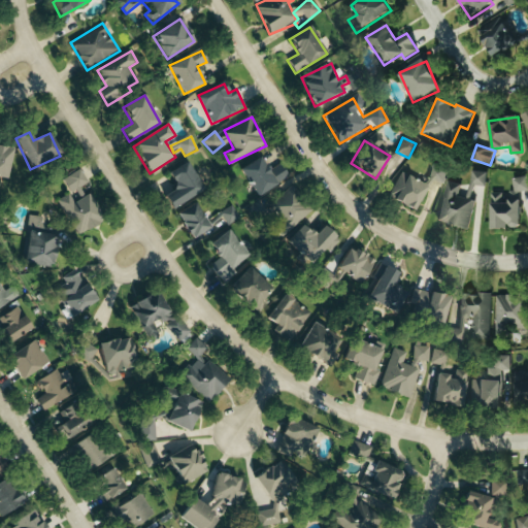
[(0,177),(6,178),(12,151),(0,147),(0,177)]
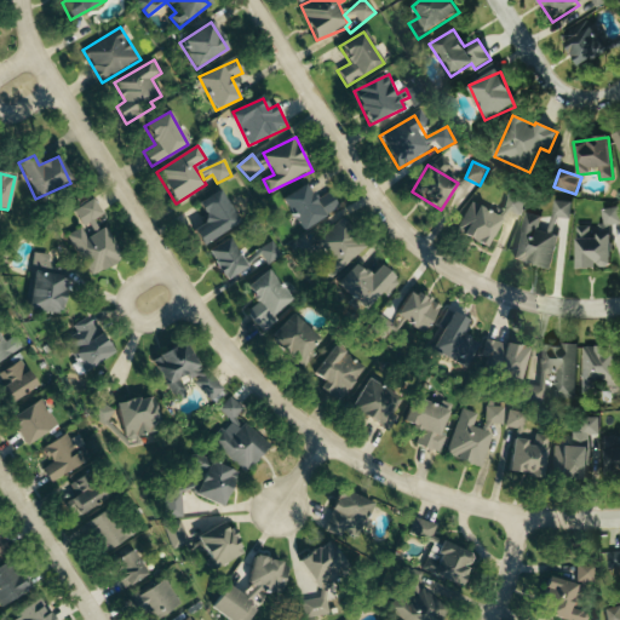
[(282,201),(304,231),(338,206),(327,193),(317,200),(305,184),(282,201)]
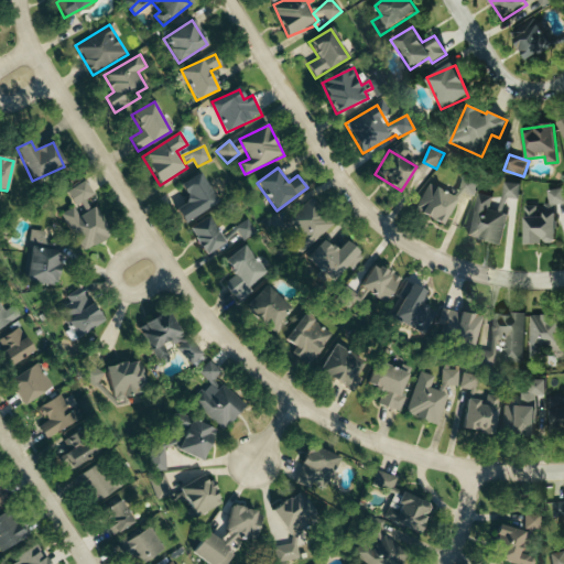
[(179,185),(188,203),(175,209),(182,224),(218,205),(202,173),(179,185)]
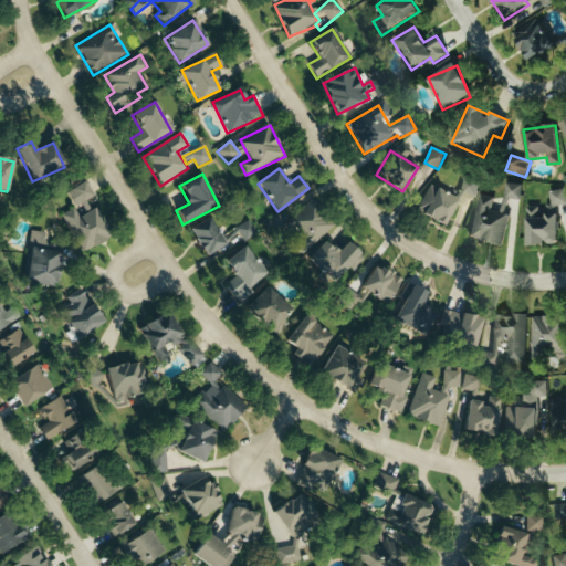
[(475,198),(481,182),(465,176),(460,191),(475,198)]
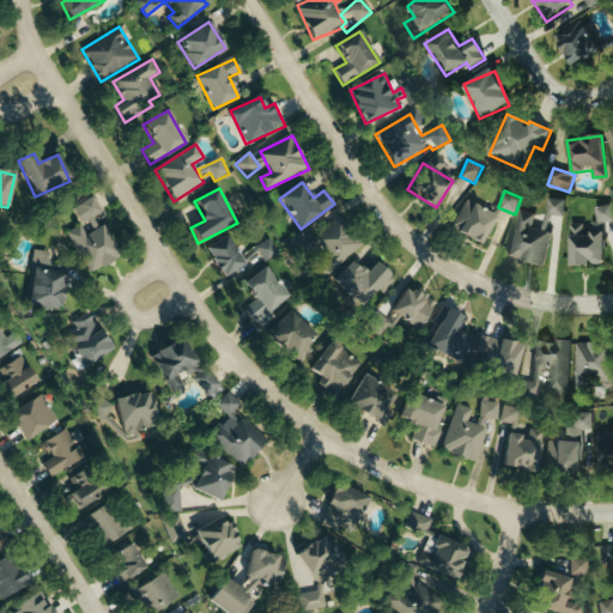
[(103,212),(93,196),(73,208),(87,235),(98,228),(92,218),(103,212)]
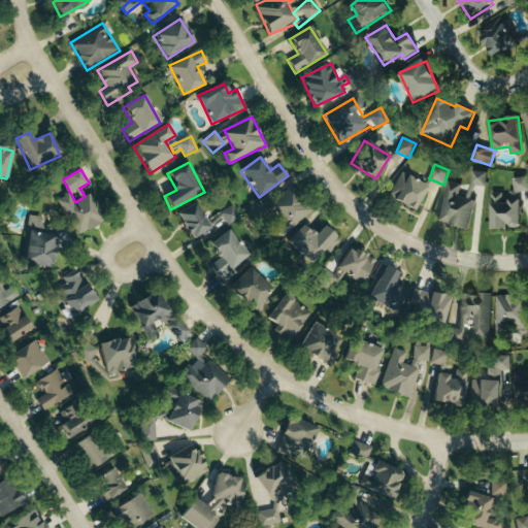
[(448,182),(438,223),(469,230),(476,200),(472,199),(475,185),(485,188),(488,173),(473,170),(467,198),(459,196),(461,185),(448,182)]
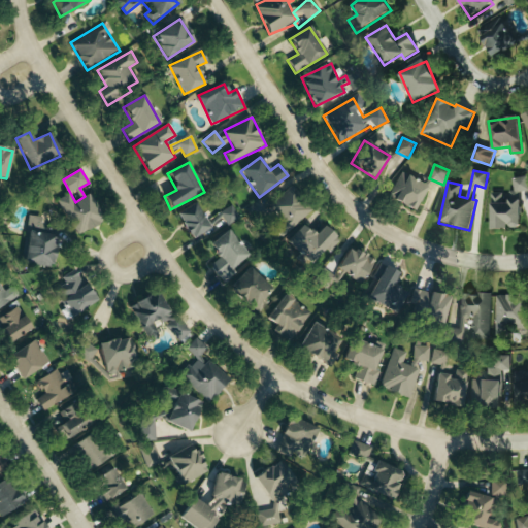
[(389,199),(416,211),(427,186),(400,173),(389,199)]
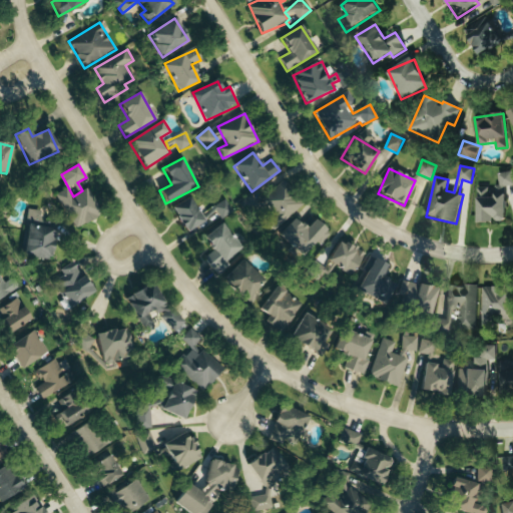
[(478,223),(493,223),(493,221),(506,221),(504,186),(512,185),(512,171),(499,172),(499,186),(492,186),(492,187),(476,187),(478,223)]
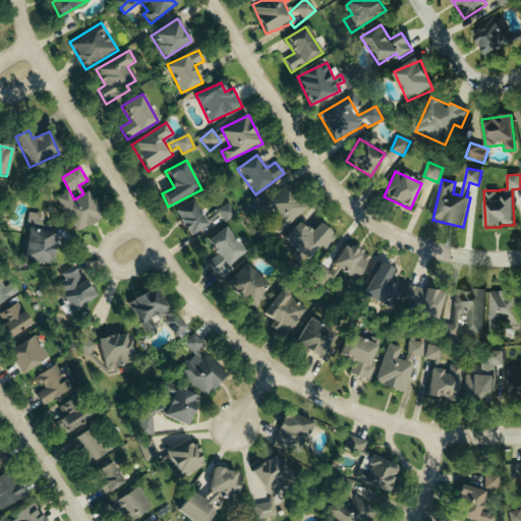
[(281,231),(308,209),(288,184),(263,207),(255,197),(244,207),(254,219),(264,212),(281,231)]
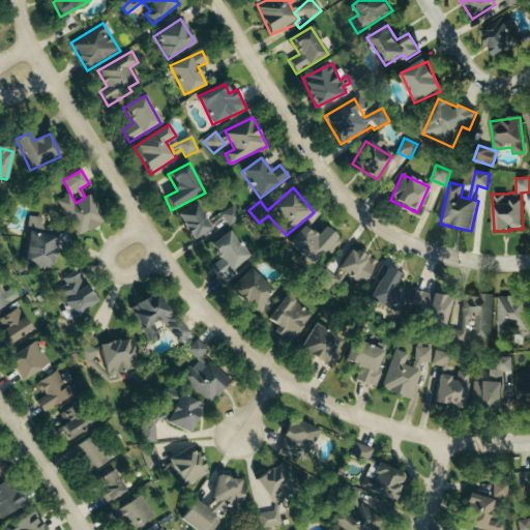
[(59,200),(77,237),(105,223),(91,195),(74,203),(69,195),(59,200)]
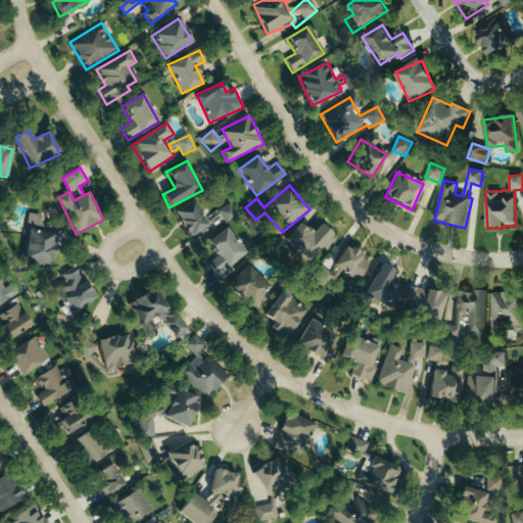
[(209,227),(194,201),(175,212),(190,238),(209,227)]
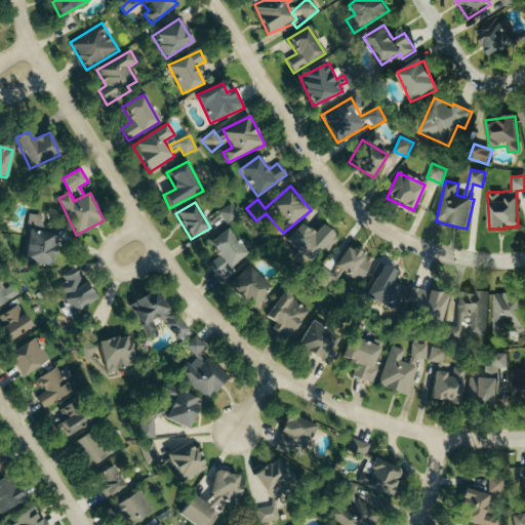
[(228,224),(239,216),(232,204),(219,211),(228,224)]
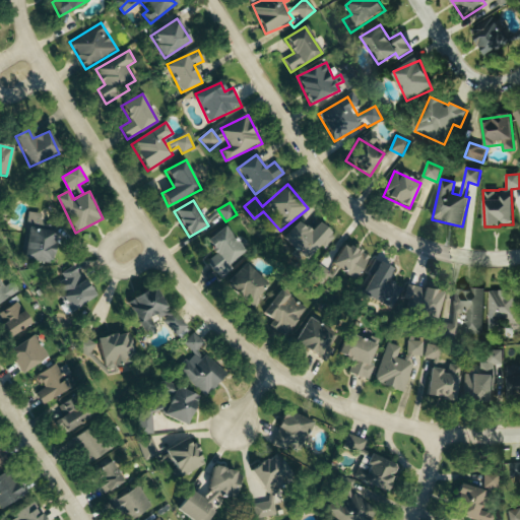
[(56,229),(41,225),(43,214),(29,212),(22,260),(51,265),(56,229)]
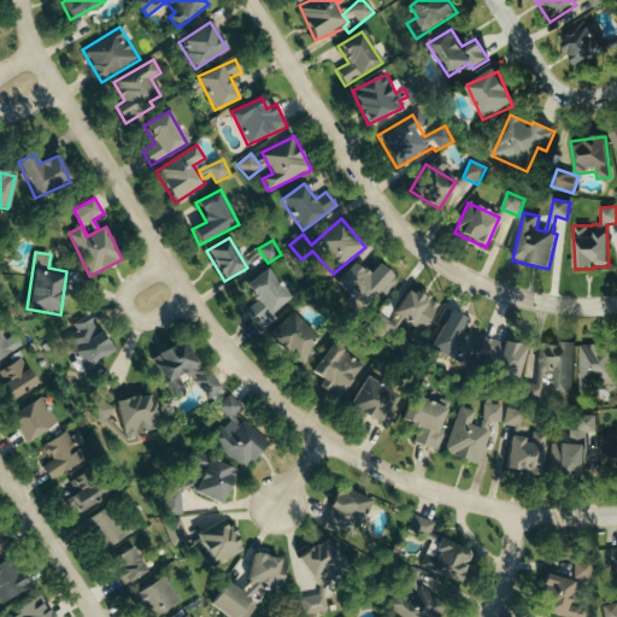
[(392,276),(378,265),(369,276),(353,263),(335,285),(364,310),(392,276)]
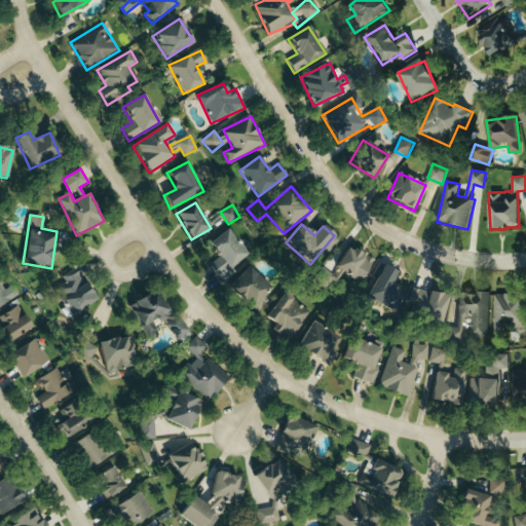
[(209,245),(219,257),(210,265),(221,278),(249,256),(227,229),(209,245)]
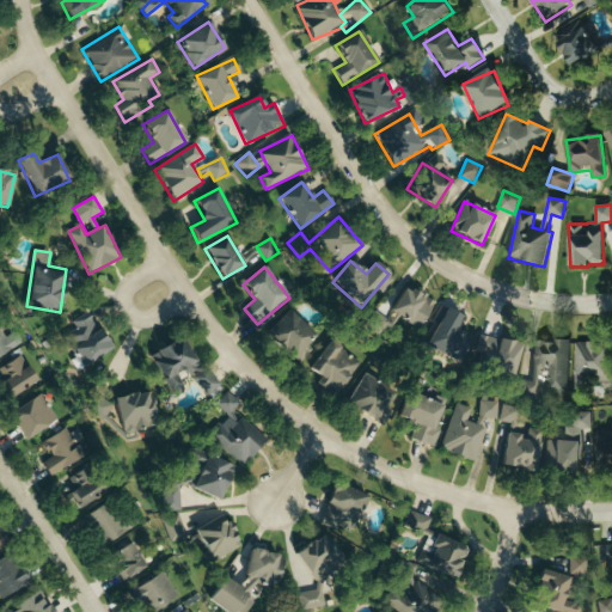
[(391,312),(420,329),(434,304),(405,287),(391,312)]
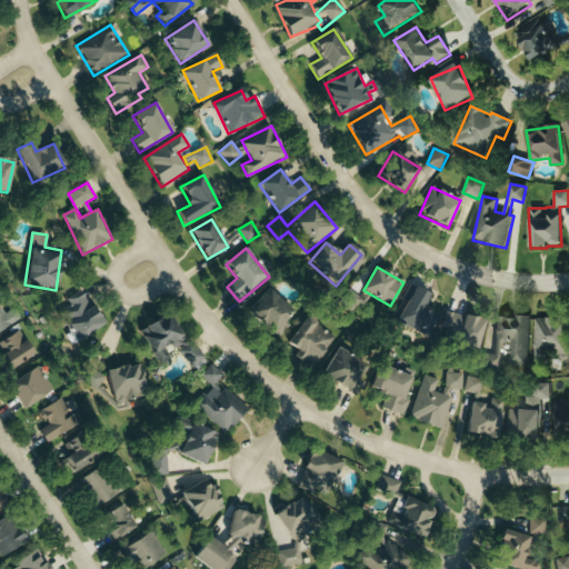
[(397,323),(426,337),(437,315),(423,308),(430,296),(413,287),(397,323)]
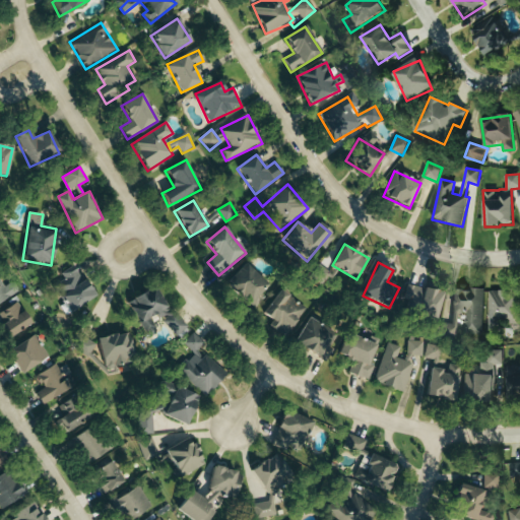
[(253,309),(264,297),(259,293),(267,284),(245,263),(225,284),(253,309)]
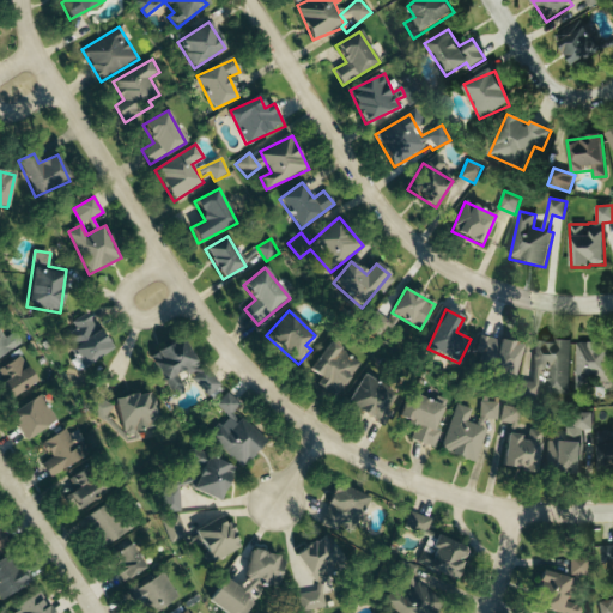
[(80,369),(110,352),(90,315),(76,322),(79,328),(62,337),(80,369)]
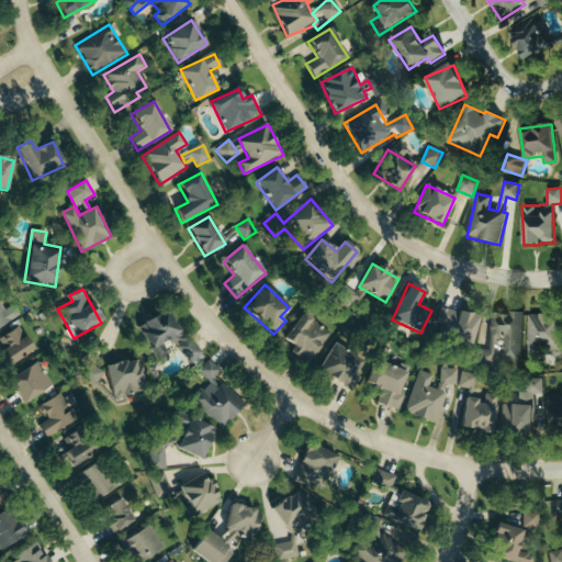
[(0,327),(21,315),(15,304),(6,311),(0,302),(0,327)]
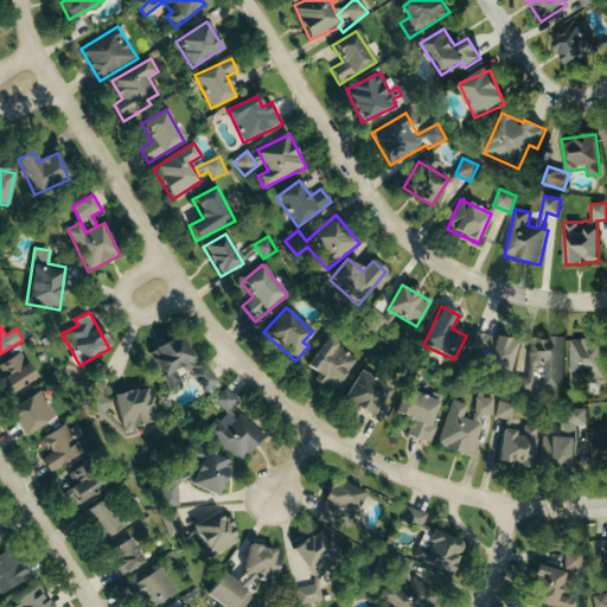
[(196,362),(179,336),(148,356),(172,393),(184,385),(177,375),(196,362)]
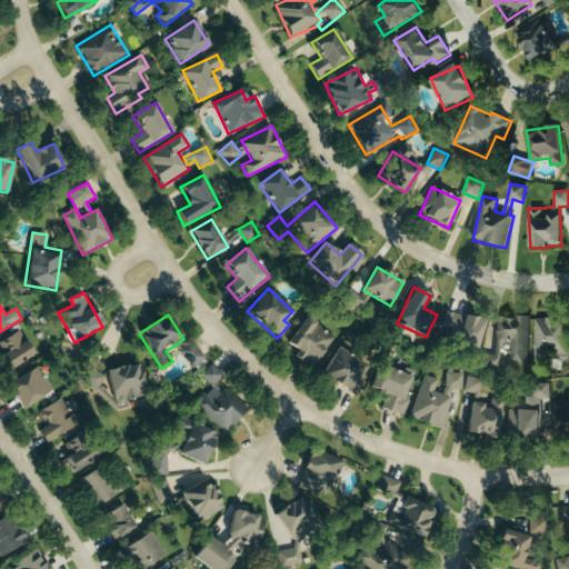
[(480,343),(482,318),(443,315),(441,340),(480,343)]
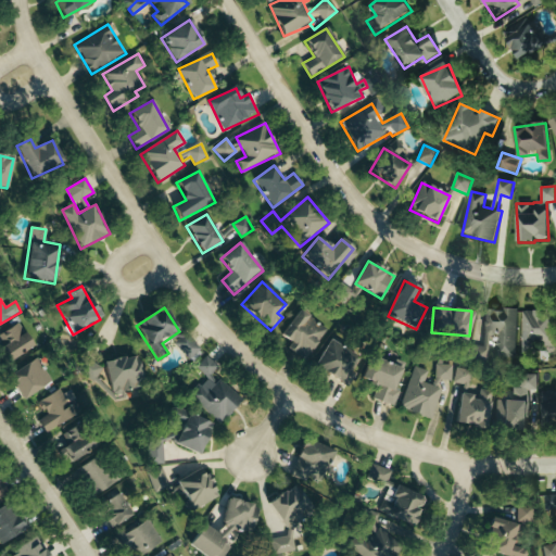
[(516,358),(518,311),(487,310),(485,336),(498,337),(498,357),(516,358)]
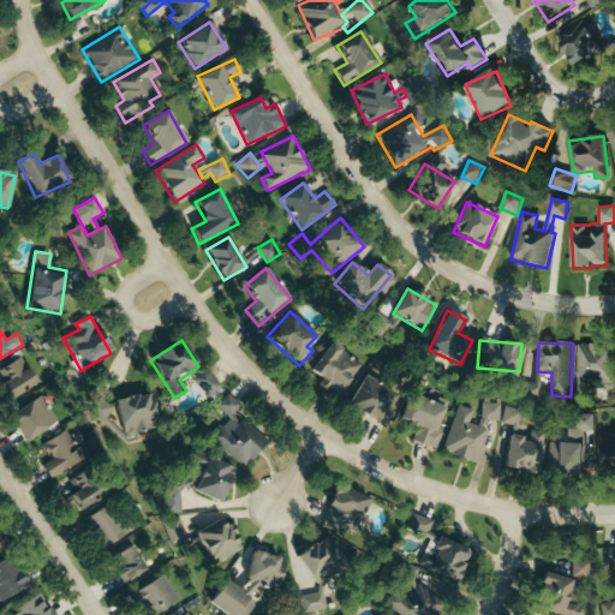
[(322,381),(320,383),(336,396),(360,365),(332,344),(310,371),(322,381)]
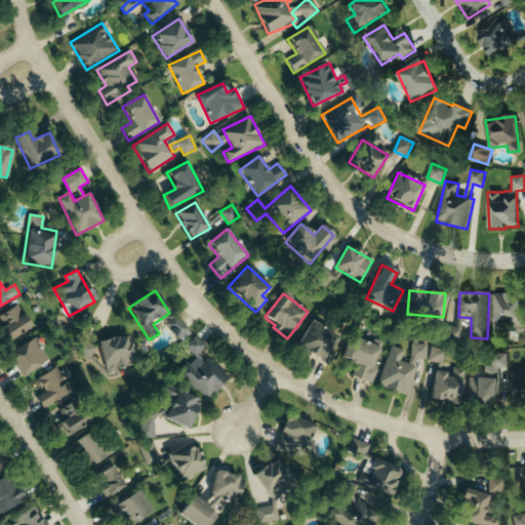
[(493,333),(511,333),(511,334),(524,334),(524,326),(523,295),(493,296),(493,333)]
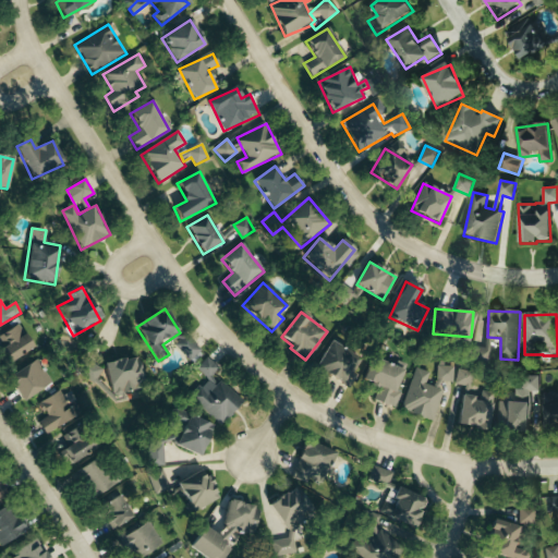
[(34,349),(19,324),(0,335),(0,337),(5,347),(0,349),(0,355),(5,366),(34,349)]
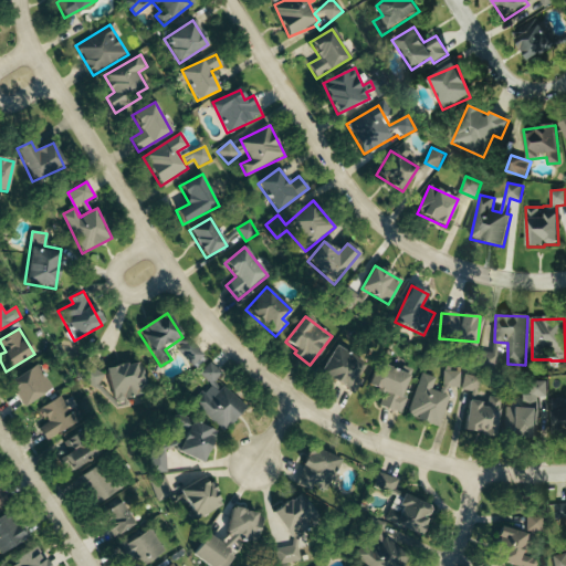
[(176,350),(195,368),(206,357),(188,338),(176,350)]
